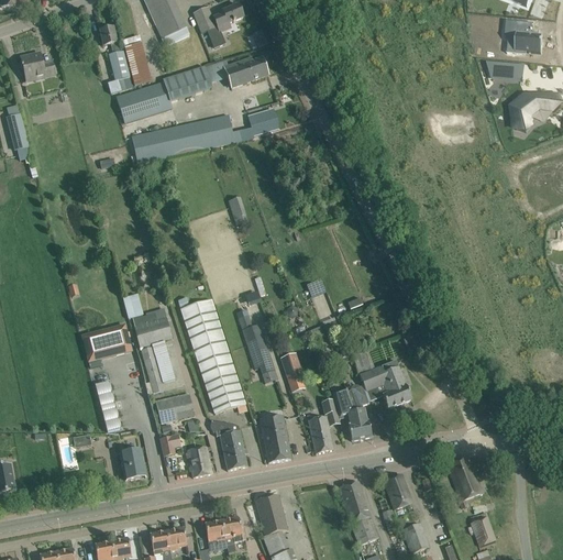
[(186,26),(173,0),(144,0),(162,37),(178,30),(186,26)]
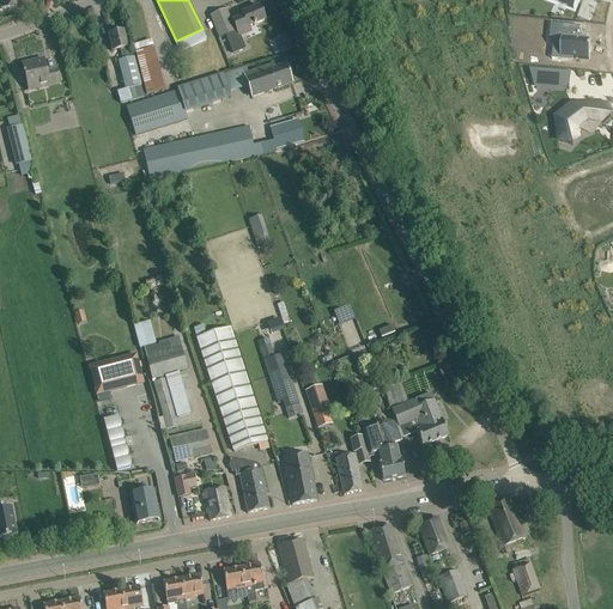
[(250,29),(248,24),(265,17),(259,4),(242,10),(243,13),(232,18),(240,34),(250,29)]
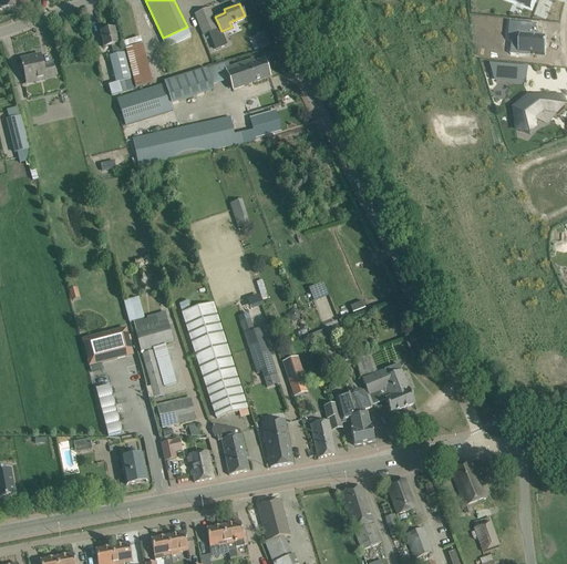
[(226,43),(222,31),(215,17),(214,17),(209,6),(195,12),(203,32),(208,31),(215,48),(226,43)]
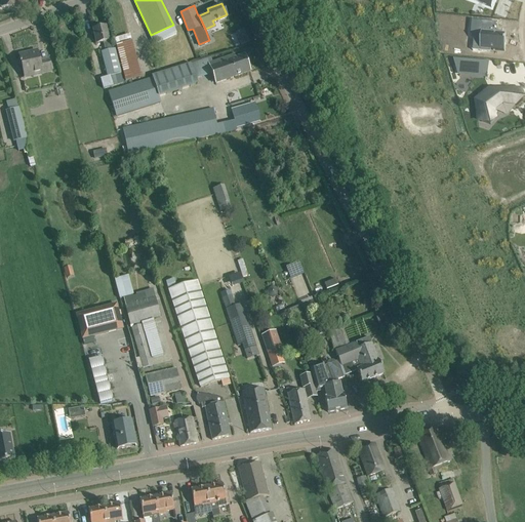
[(472,17),(471,32),(481,33),(480,47),(489,48),(490,47),(505,48),(505,47),(505,39),(506,39),(506,37),(506,31),(502,31),(502,29),(496,29),(497,19),(472,17)]
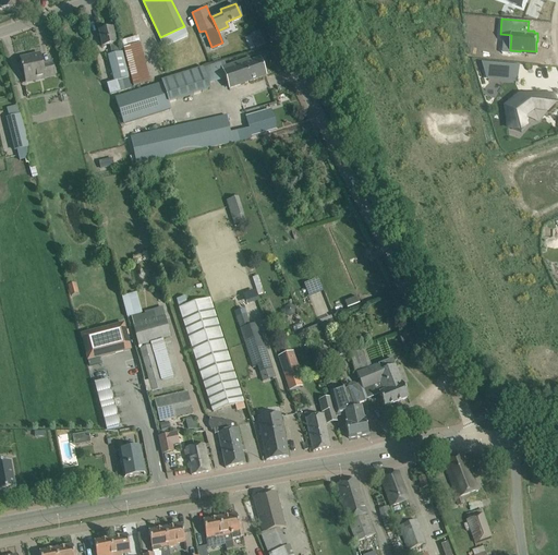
[(112,25),(98,28),(101,39),(101,44),(109,41),(111,51),(107,52),(113,79),(128,75),(129,74),(122,48),(118,49),(114,36),(112,25)]
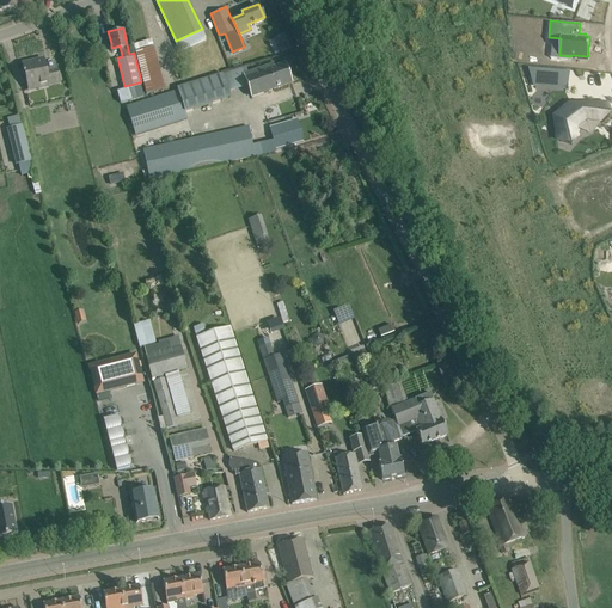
[(194,32),(176,41),(179,48),(206,37),(202,29),(194,32)]
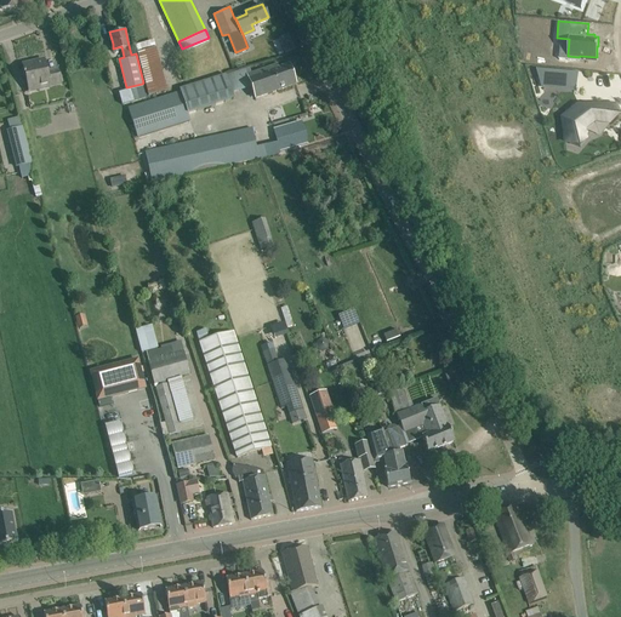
[(289,32),(275,34),(279,50),(292,47),(289,32)]
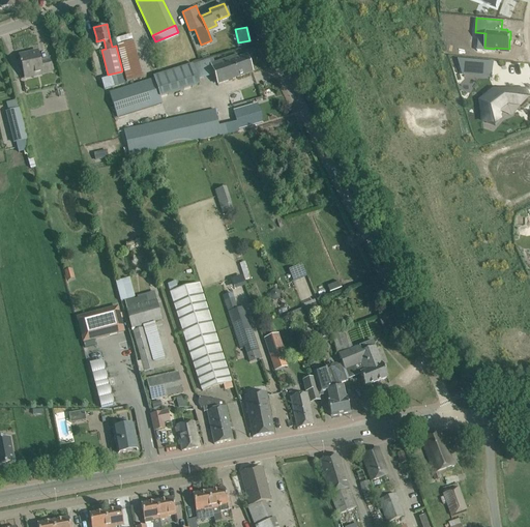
[(52,69),(51,66),(49,57),(39,59),(37,49),(20,53),(22,62),(25,76),(52,69)]
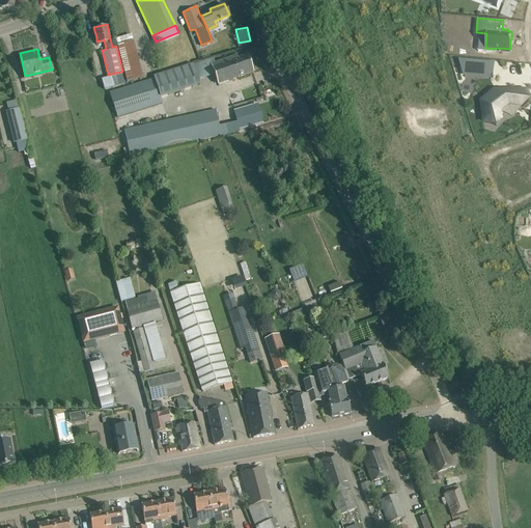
[(218,82),(243,73),(253,70),(247,53),(238,56),(236,53),(211,62),(218,82)]
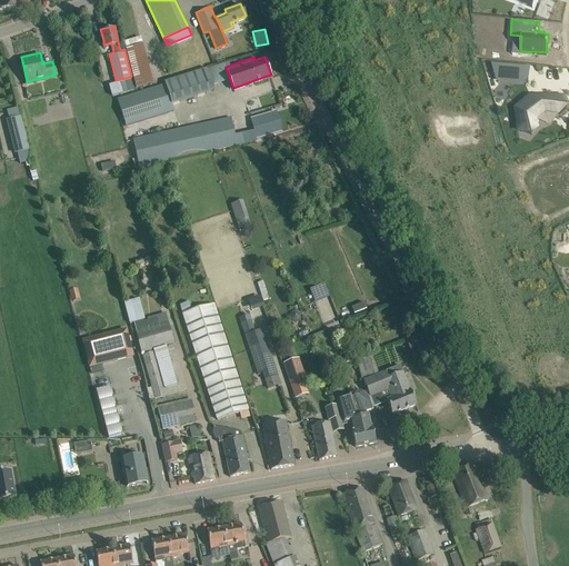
[(506,66),(506,77),(526,78),(527,67),(510,65),(506,65),(506,66)]
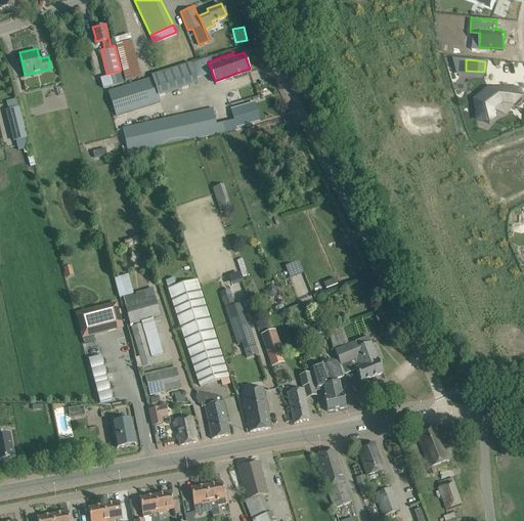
[(150,73),(151,75),(107,88),(116,114),(160,100),(158,93),(197,82),(190,60),(150,73)]
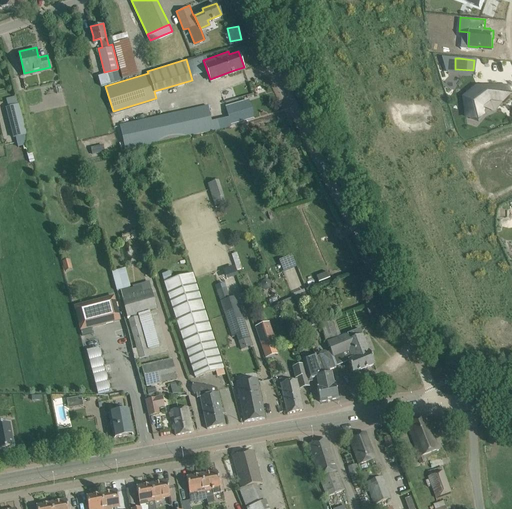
[(480,86),(467,97),(469,116),(478,119),(483,113),(482,105),(491,98),(504,100),(509,96),(510,95),(508,87),(496,86),(480,86)]
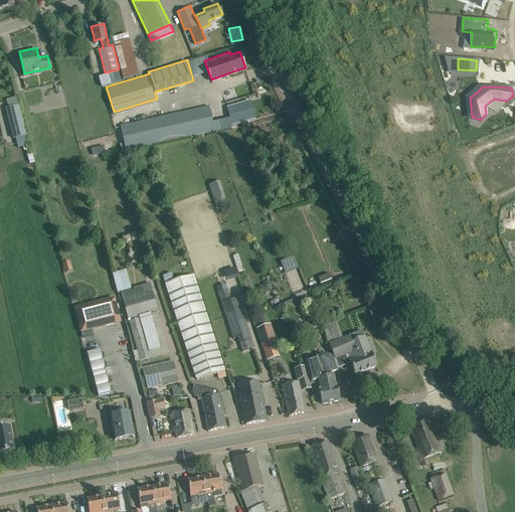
[(244,100),(227,105),(232,123),(249,118),(244,100)]
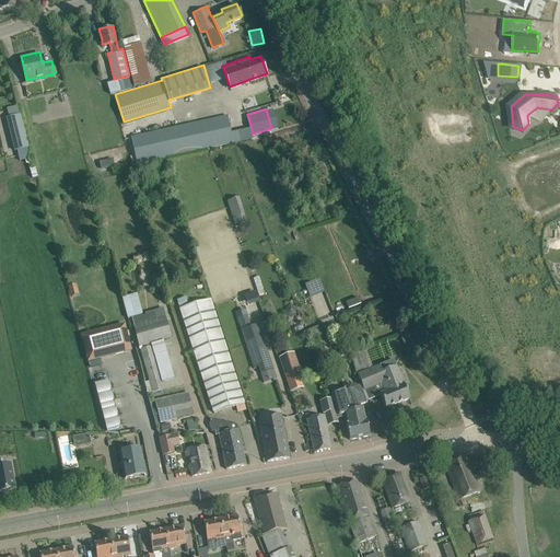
[(21,112),(6,115),(14,148),(30,143),(21,112)]
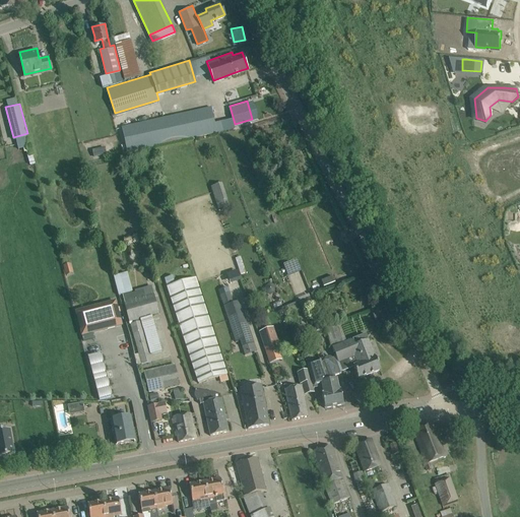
[(126,149),(215,129),(209,105),(121,124),(126,149)]
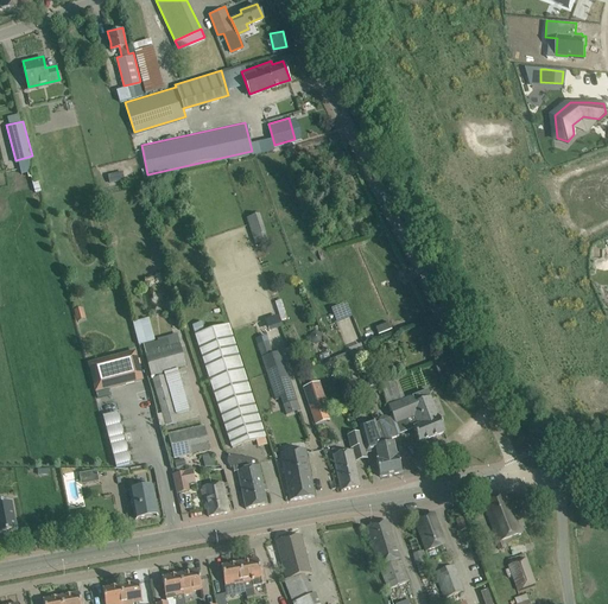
[(122,169),(107,172),(109,182),(125,178),(122,169)]
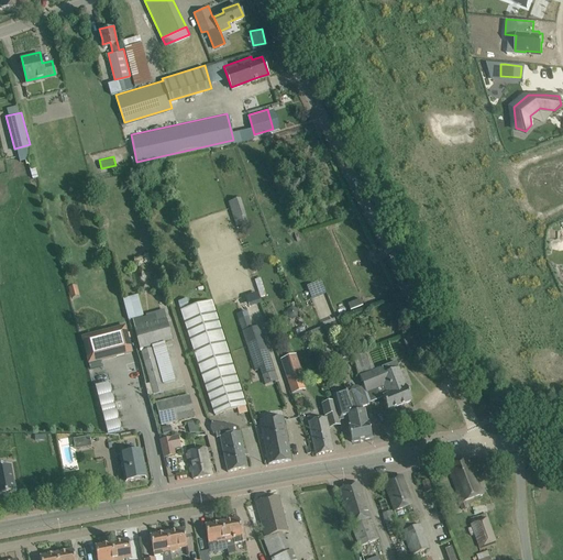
[(323,319),(335,314),(319,276),(307,282),(323,319)]
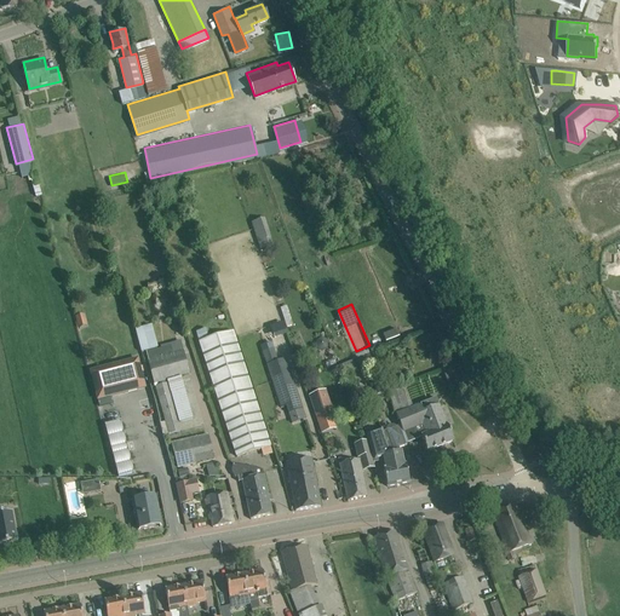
[(89,322),(85,311),(75,314),(79,324),(89,322)]
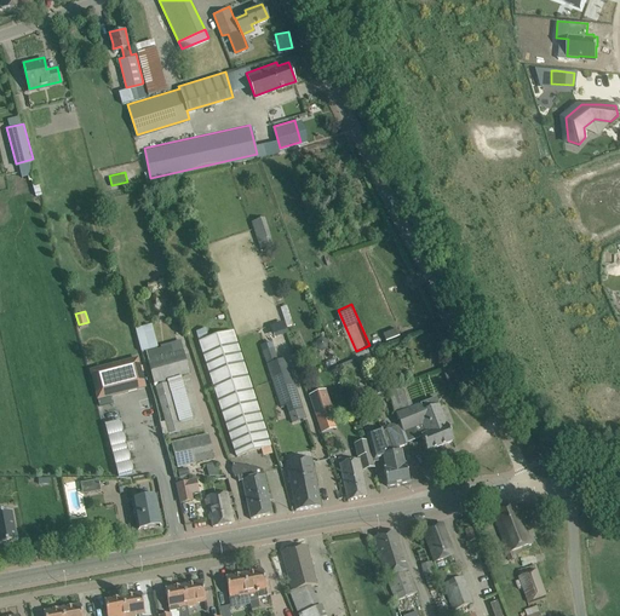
[(233,328),(199,339),(236,454),(270,443),(233,328)]
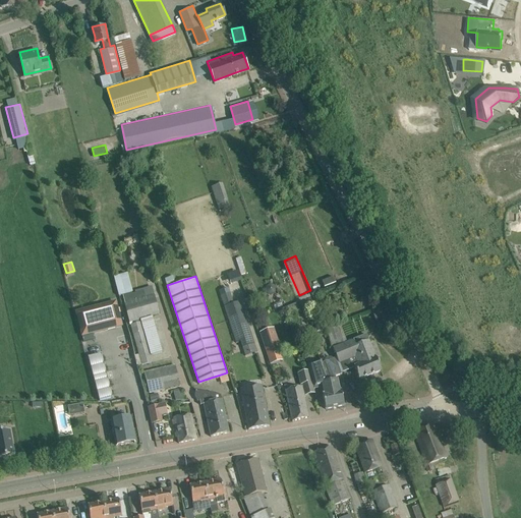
[(128,321),(130,320),(140,362),(151,360),(150,353),(141,317),(153,313),(160,312),(155,292),(123,299),(128,321)]
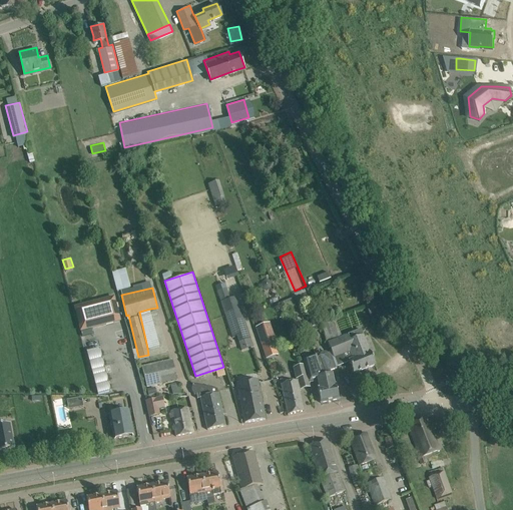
[(305,290),(295,294),(298,302),(309,299),(305,290)]
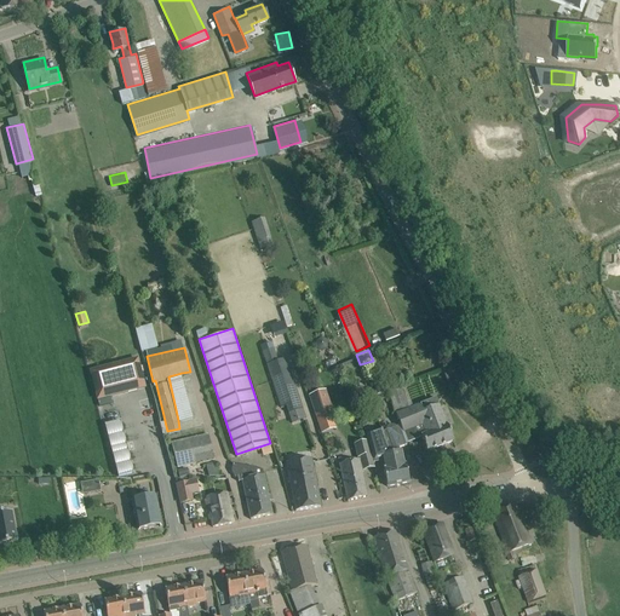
[(136,355),(91,368),(98,396),(144,383),(136,355)]
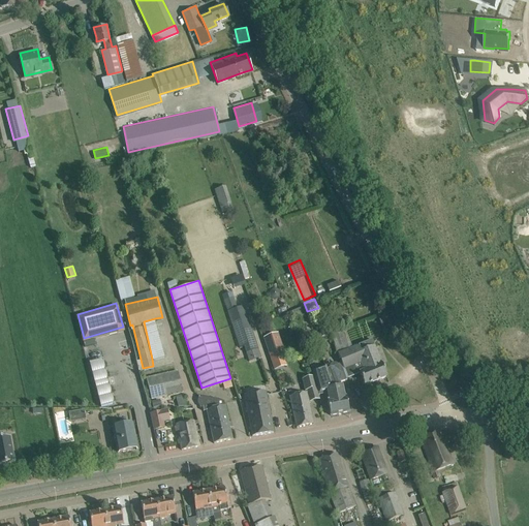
[(227,309),(240,345),(244,344),(246,350),(258,346),(244,303),(227,309)]
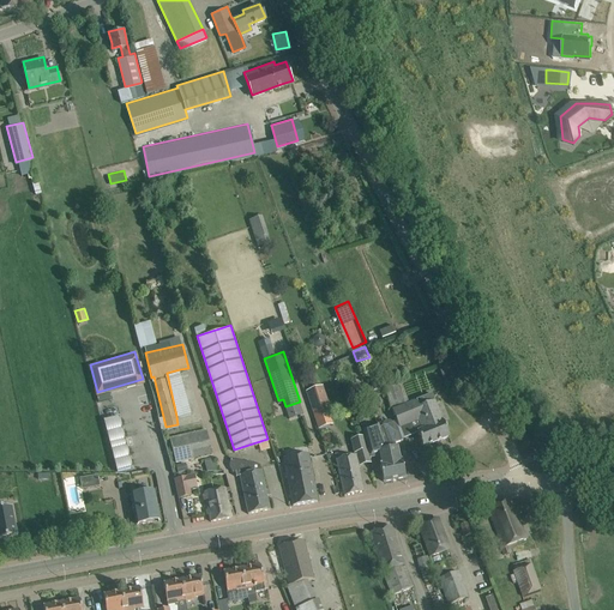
[(392,408),(410,400),(401,376),(384,384),(392,408)]
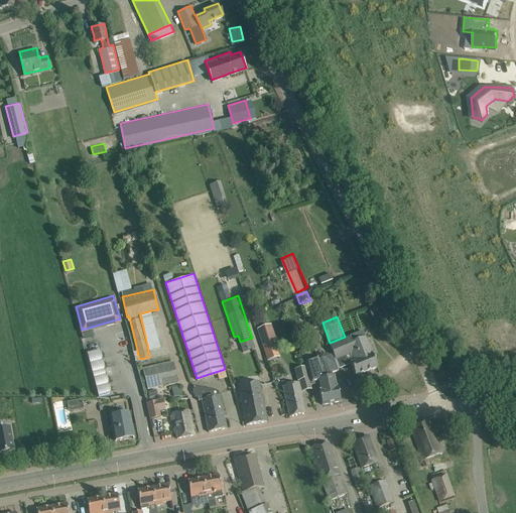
[(267,358),(279,354),(276,347),(279,346),(271,323),(257,327),(267,358)]
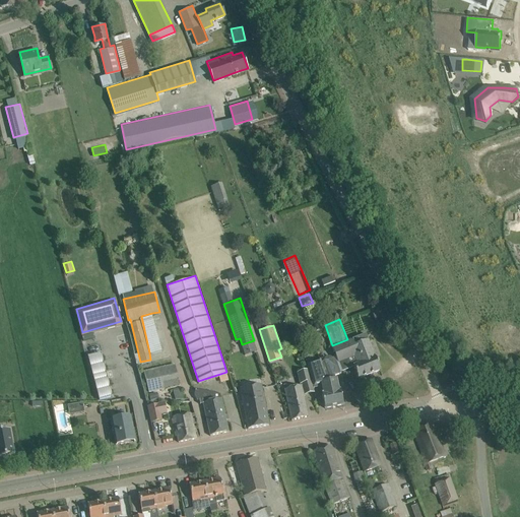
[(336,356),(334,356),(340,369),(353,364),(359,377),(381,368),(375,354),(366,331),(356,335),(347,339),(332,345),(336,356)]
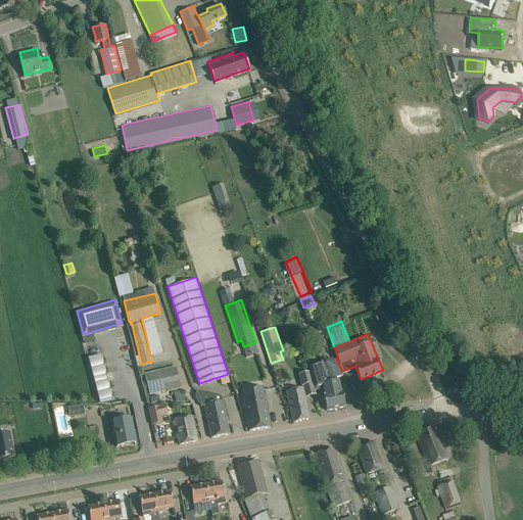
[(101,352),(88,356),(99,399),(112,396),(101,352)]
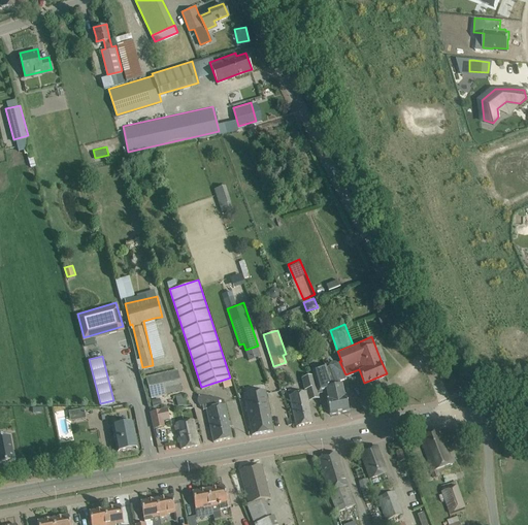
[(337,395),(340,409),(349,408),(345,393),(343,393),(341,383),(340,383),(339,380),(347,376),(345,374),(339,361),(339,360),(337,361),(337,360),(334,359),(330,361),(328,363),(328,364),(326,365),(325,362),(324,363),(332,384),(335,395),(337,395)]
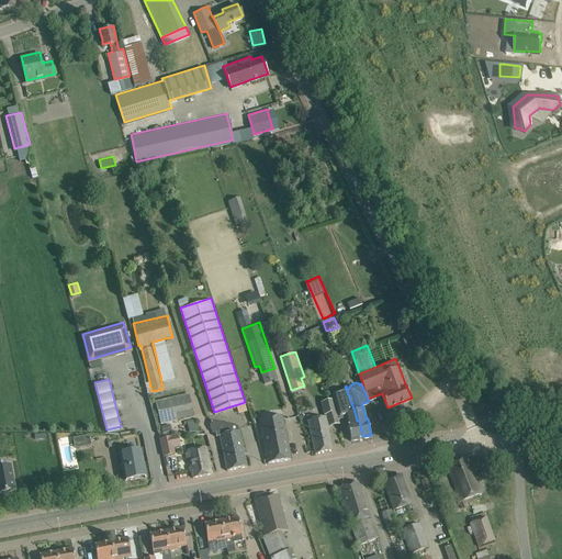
[(351,439),(362,436),(359,421),(357,421),(353,409),(345,387),(333,391),(334,398),(337,410),(338,416),(348,414),(349,422),(348,423),(351,439)]
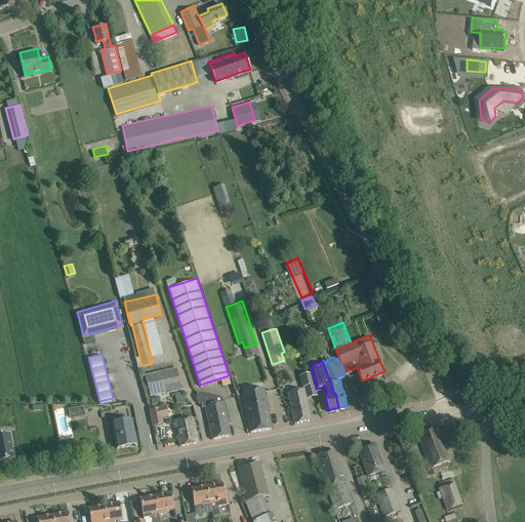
[(154,370),(145,372),(150,394),(166,390),(164,385),(179,382),(175,365),(154,370)]
